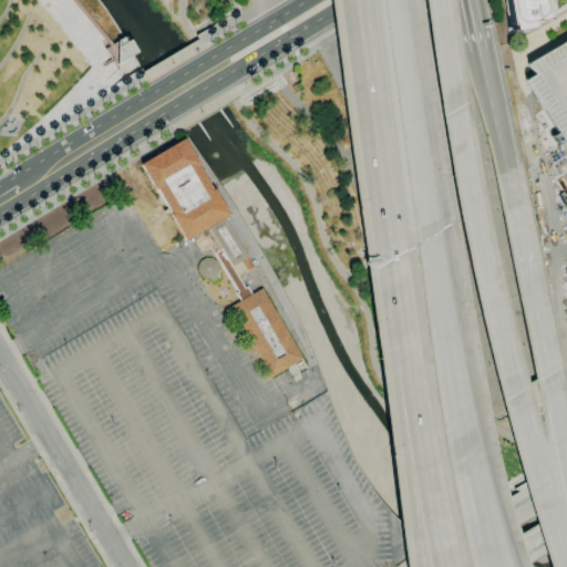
[(78,0),(113,44),(124,38),(126,42),(131,40),(137,52),(116,64),(114,61),(104,66),(103,63),(111,59),(104,49),(107,47),(104,40),(71,0),(78,0)]
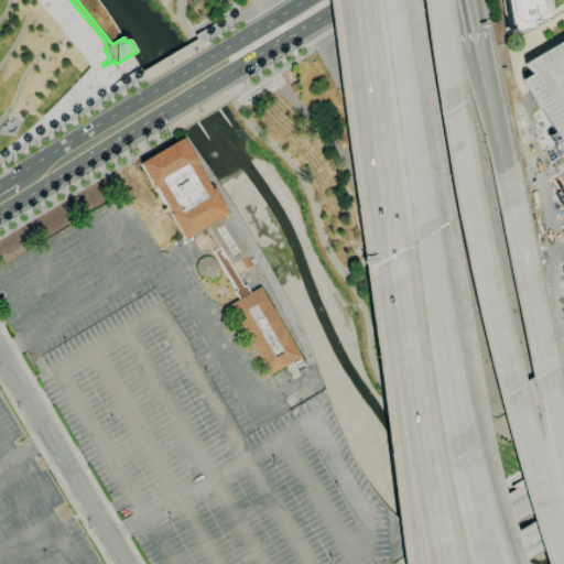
[(502,0),(507,25),(509,25),(510,32),(529,30),(528,23),(545,20),(542,0),(502,0)]
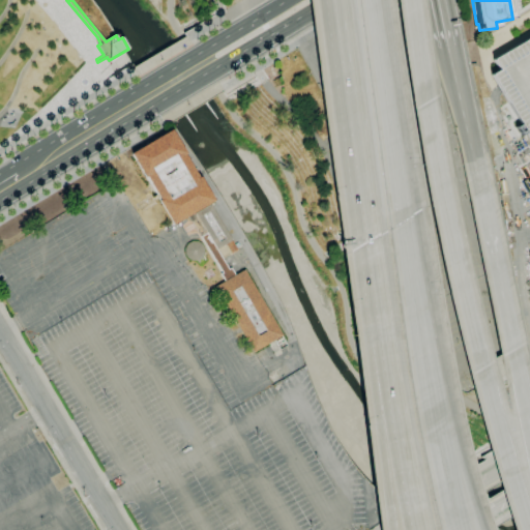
[(529,138),(527,133),(522,136),(517,127),(522,124),(492,75),(500,69),(494,59),(529,37),(529,138)]
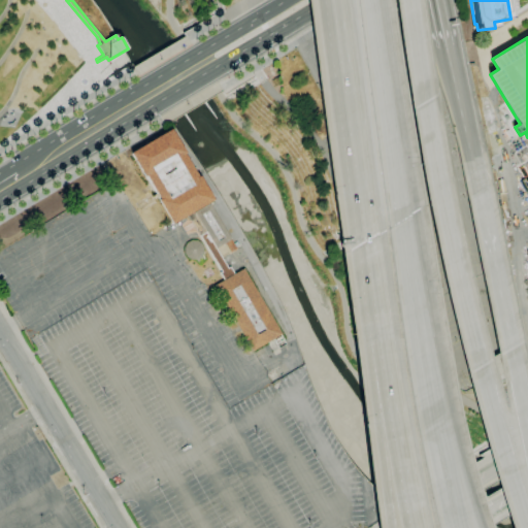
[(270,80),(273,87),(281,84),(279,75),(270,80)]
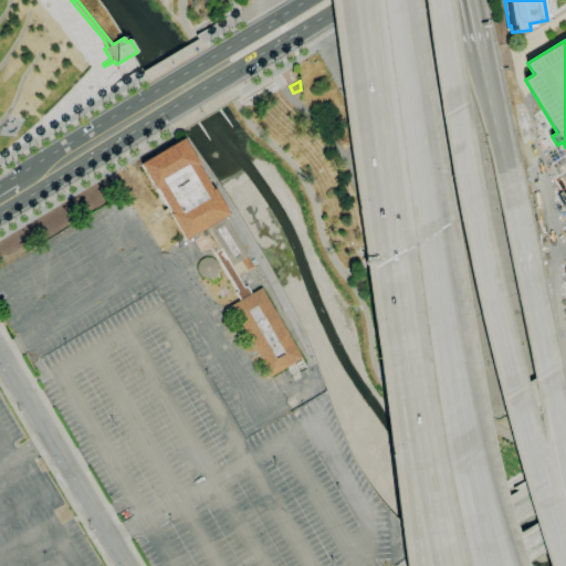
[(200,230),(185,240),(170,215),(171,213),(157,188),(155,189),(139,164),(184,138),(199,164),(197,165),(211,189),(215,188),(229,213),(207,227),(200,230)]
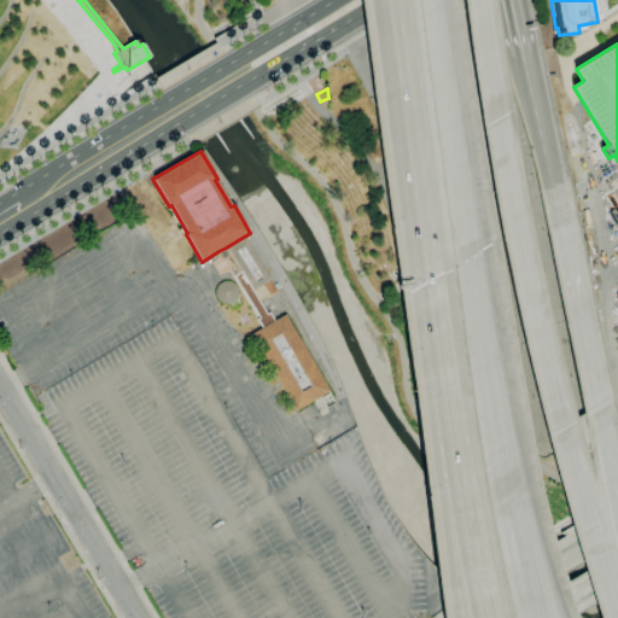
[(227,249),(245,238),(277,291),(269,295),(262,284),(252,290),(227,249)]
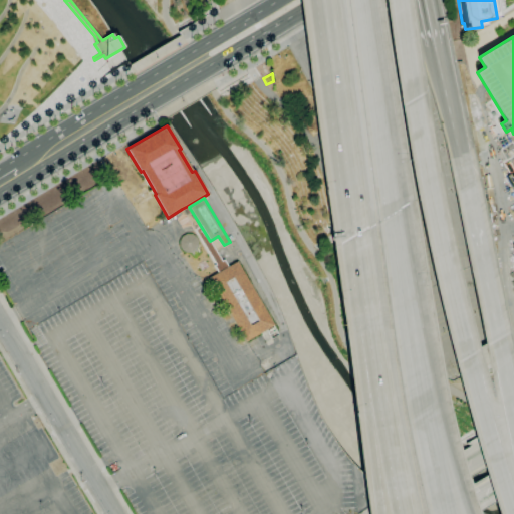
[(218,272),(214,266),(215,265),(195,229),(194,230),(182,209),(188,206),(189,207),(210,241),(222,261),(224,260),(228,267),(218,272)]
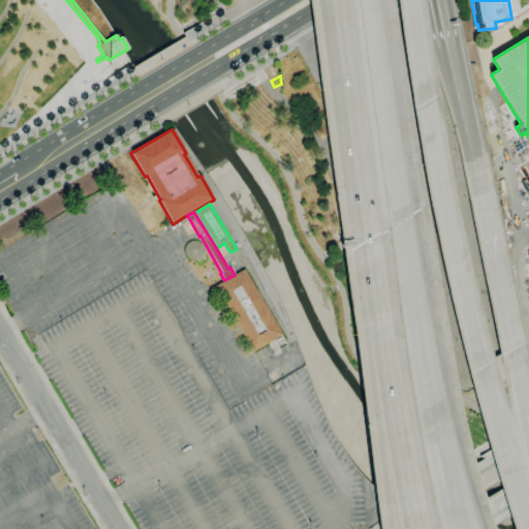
[(198,263),(196,260),(192,259),(187,257),(185,253),(185,248),(187,243),(192,241),(197,241),(201,243),(204,248),(204,252),(201,257),(204,260),(198,263)]
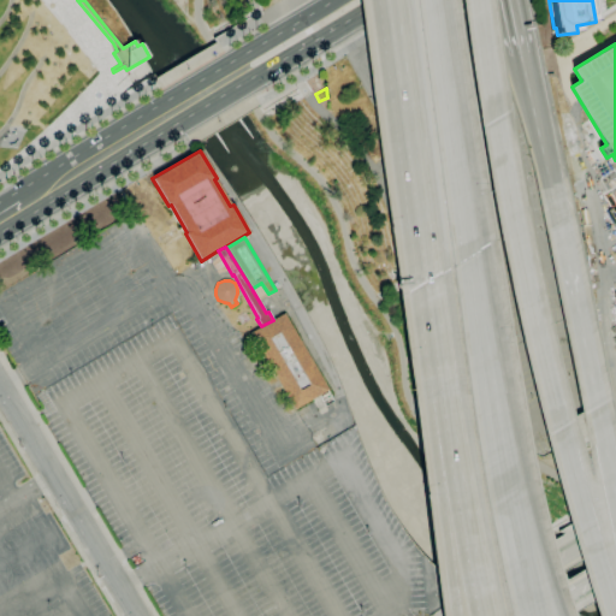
[(325,356),(298,302),(289,307),(314,361),(325,356)]
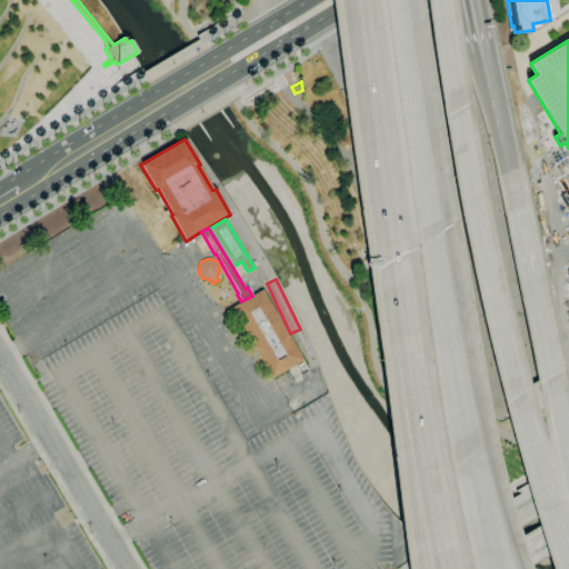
[(252,296),(261,290),(302,360),(271,379),(230,308),(241,301),(252,296)]
